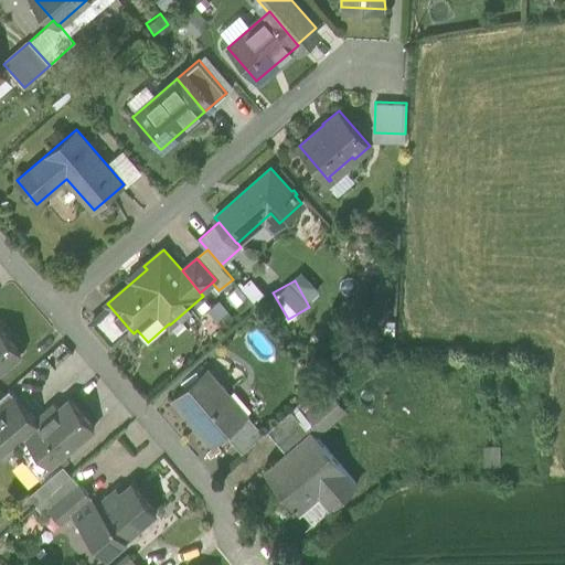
[(129,329),(109,306),(92,322),(112,344),(129,329)]
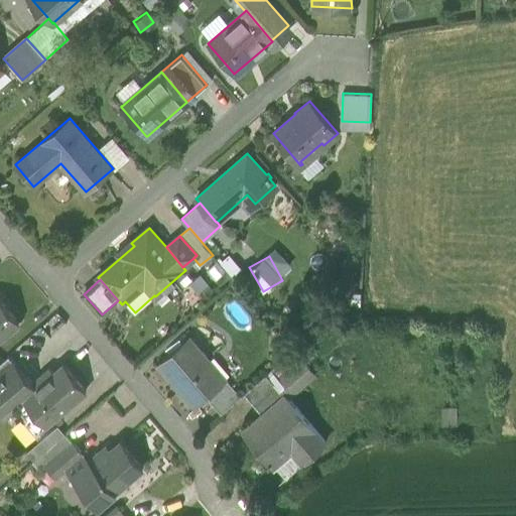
[(0,299),(0,338),(19,321),(0,299)]
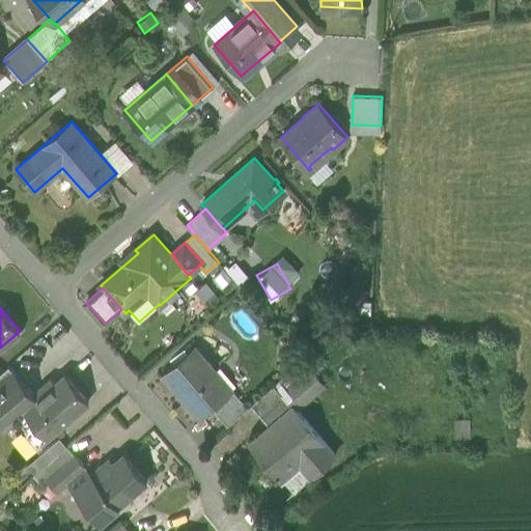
[(57,325),(19,352),(30,366),(68,340),(57,325)]
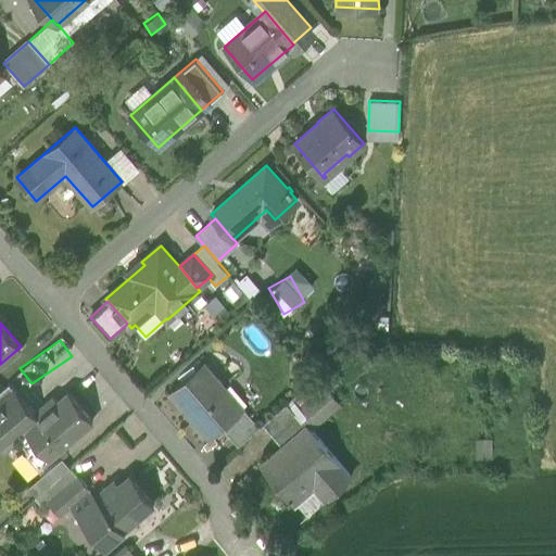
[(243,408),(204,362),(169,392),(210,438),(223,427),(243,408)]
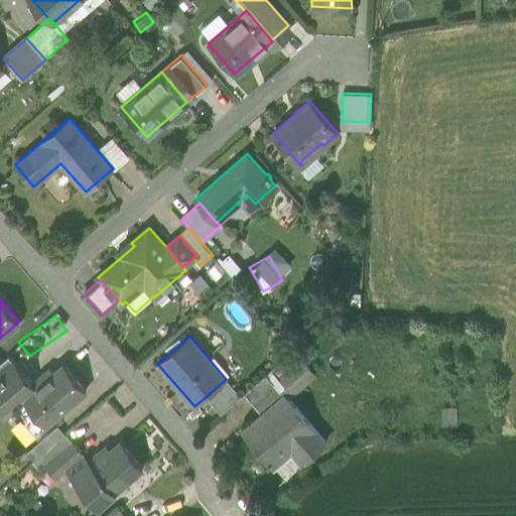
[(293,350),(271,370),(279,379),(301,359),(293,350)]
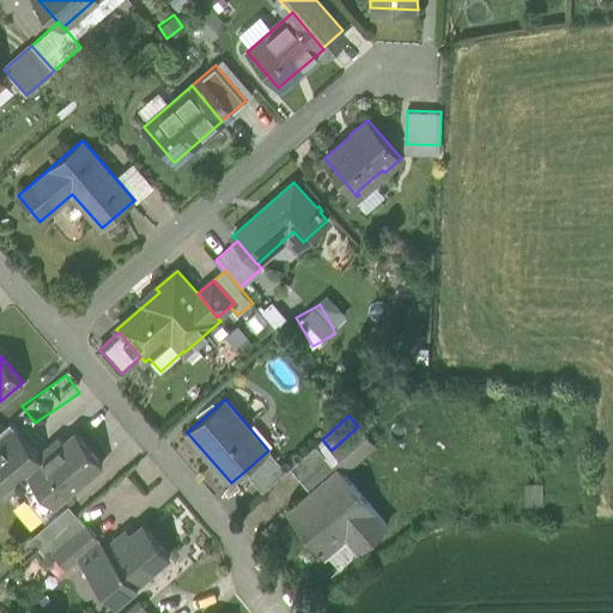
[(11,424),(0,431),(0,450),(19,434),(11,424)]
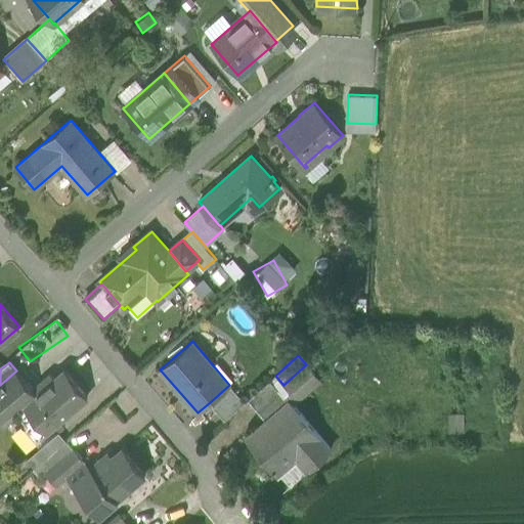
[(306,364),(284,385),(291,392),(286,397),(289,401),(290,400),(293,403),(316,383),(314,374),(306,364)]
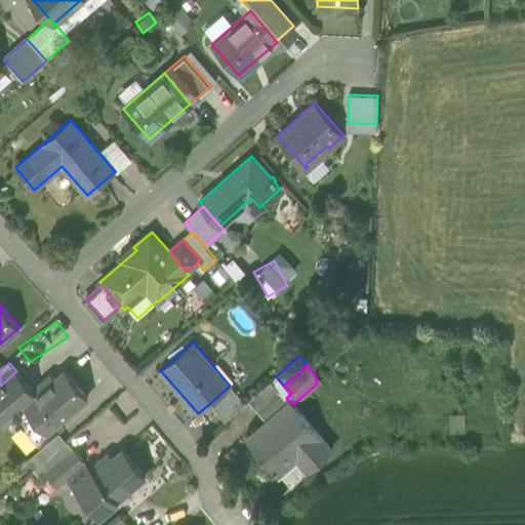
[(65,370),(47,386),(44,381),(33,391),(32,392),(34,394),(23,404),(47,432),(87,397),(65,370)]
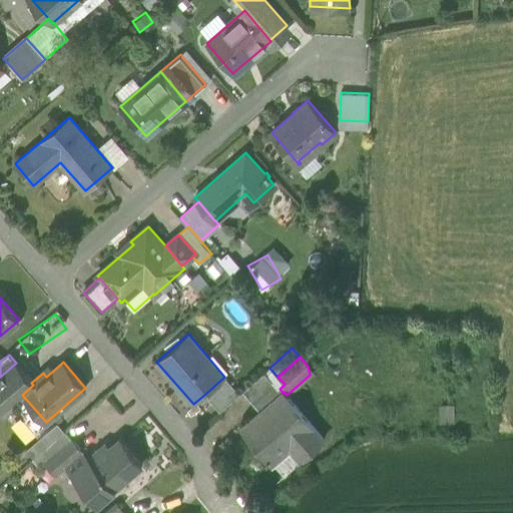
[(16,363),(0,377),(0,413),(0,414),(22,395),(33,385),(31,383),(32,382),(16,363)]
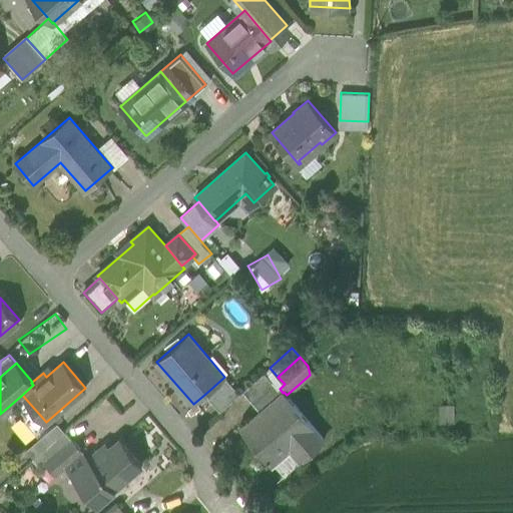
[(270,368),(242,391),(261,412),(283,393),(280,389),(285,384),(278,377),(270,368)]
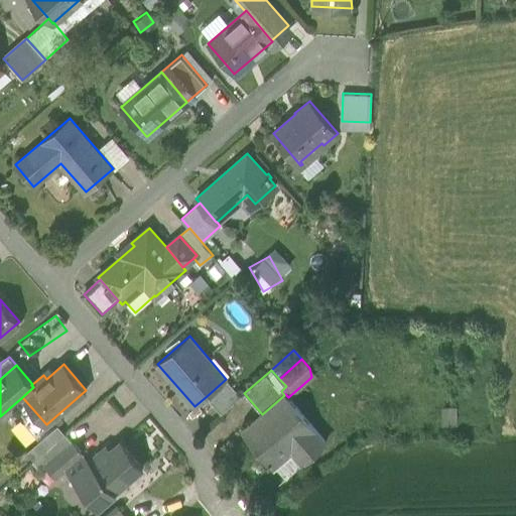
[(226,379),(207,396),(221,413),(241,395),(226,379)]
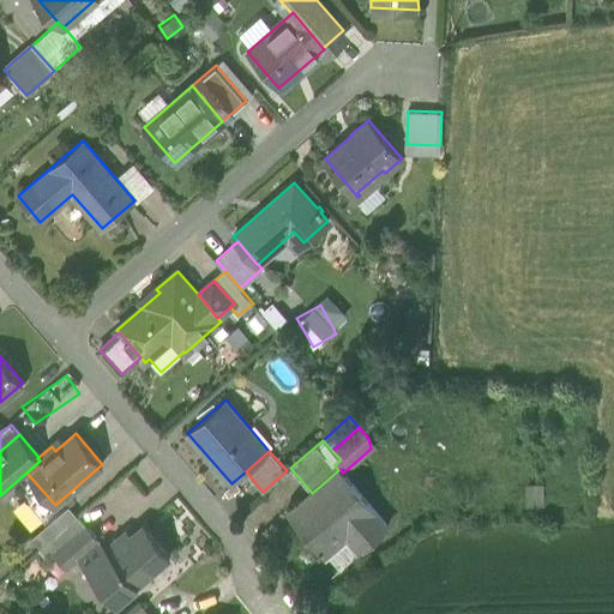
[(343,473),(339,469),(338,470),(312,493),(317,498),(307,506),(306,505),(293,517),(319,548),(318,549),(320,552),(321,551),(325,554),(326,552),(341,567),(387,527),(343,473)]
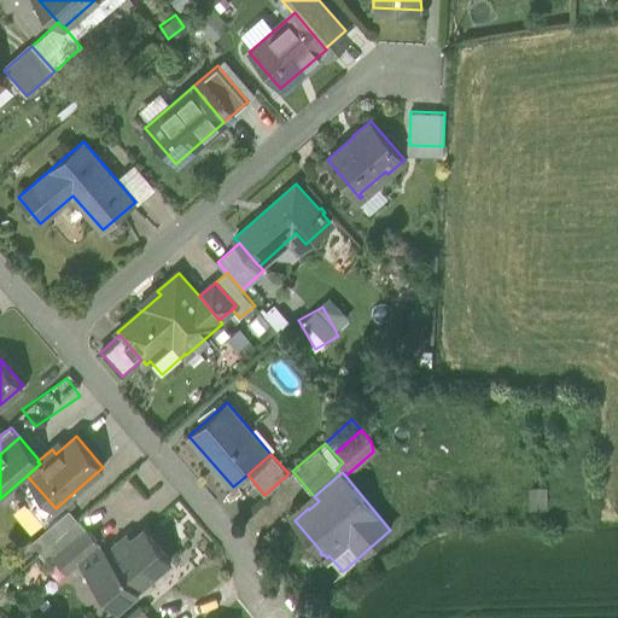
[(529,487),(530,509),(547,509),(546,487),(529,487)]
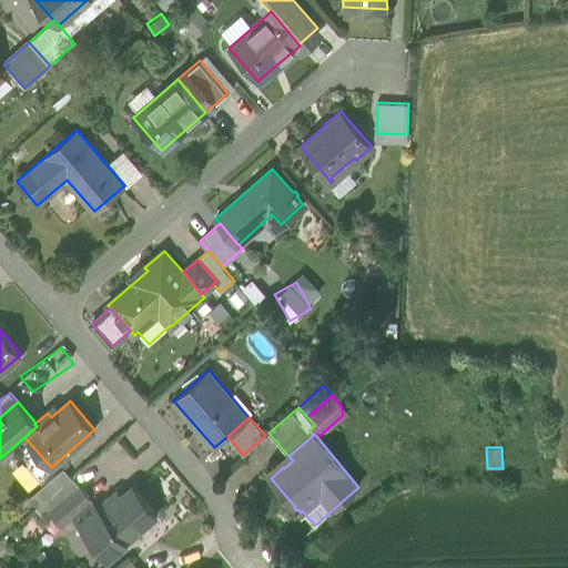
[(72,478),(47,499),(54,509),(63,501),(80,487),(72,478)]
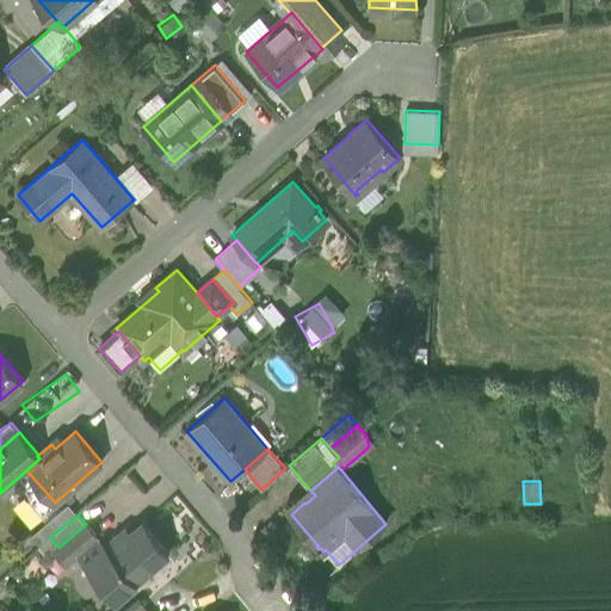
[(143,523),(123,541),(118,536),(106,547),(98,537),(80,554),(79,554),(117,598),(170,553),(143,523)]
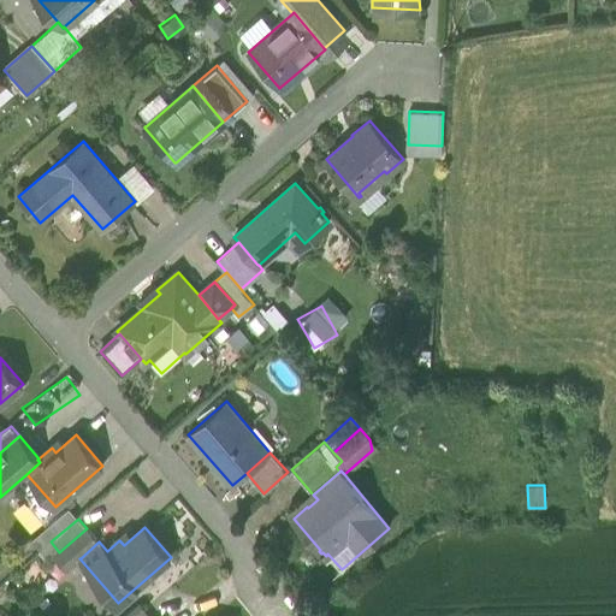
[(87,528),(69,544),(81,558),(99,542),(87,528)]
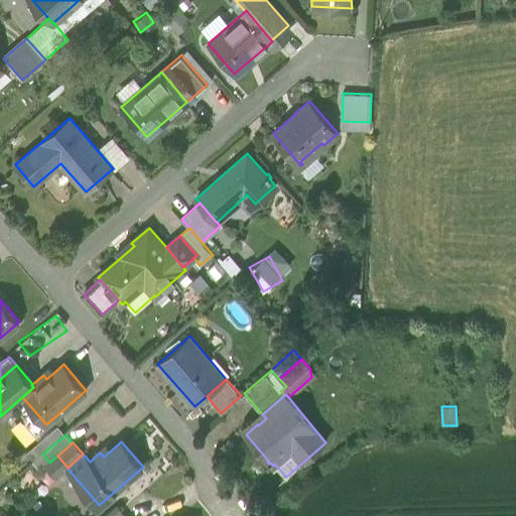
[(49,463),(42,454),(33,462),(40,471),(46,466),(49,463)]
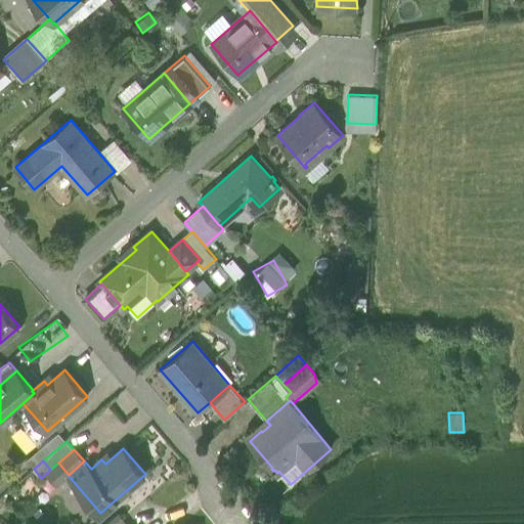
[(69,475),(58,463),(50,470),(47,473),(56,484),(68,475),(69,475)]
